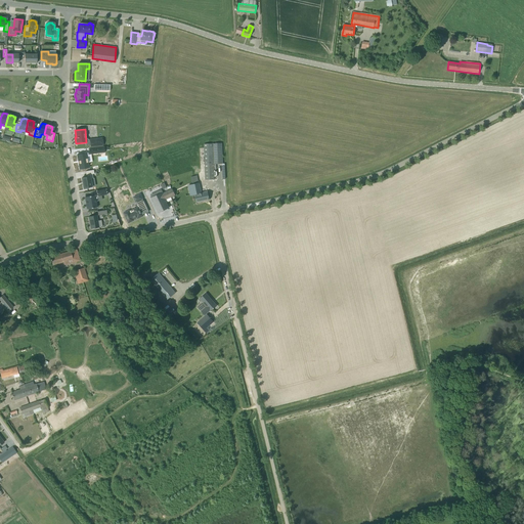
[(102,145),(102,138),(90,139),(91,147),(102,145)]
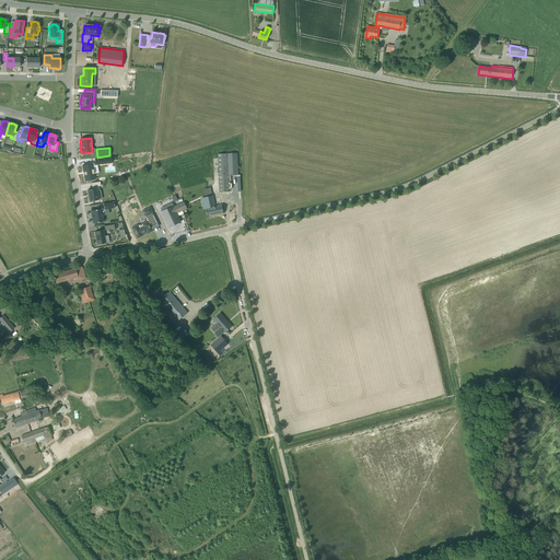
[(236,153),(218,154),(220,193),(230,191),(229,189),(232,189),(232,183),(229,183),(229,181),(231,181),(231,175),(237,175),(236,153)]
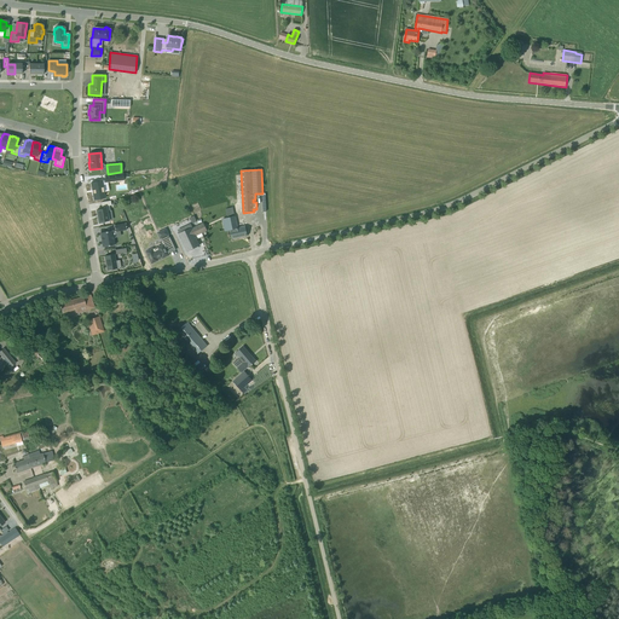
[(100,181),(90,183),(93,200),(104,197),(100,181)]
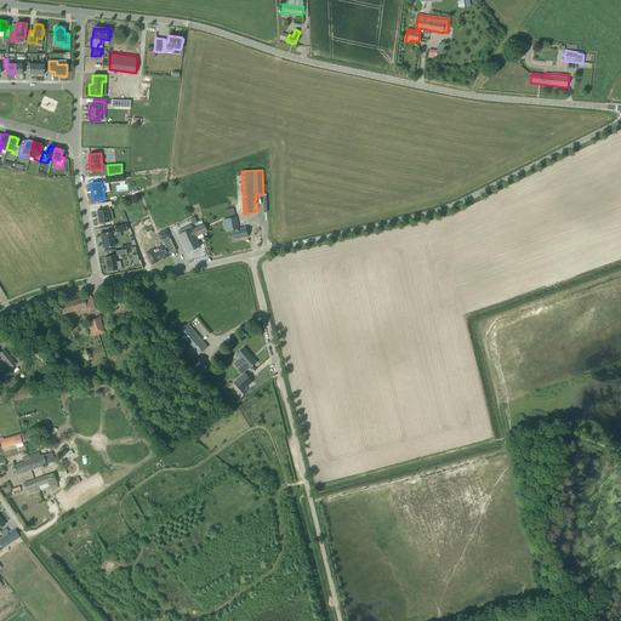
[(96,211),(98,224),(106,223),(104,222),(109,222),(109,221),(107,212),(110,212),(110,211),(109,206),(112,206),(110,201),(101,203),(102,208),(103,208),(103,210),(96,211)]
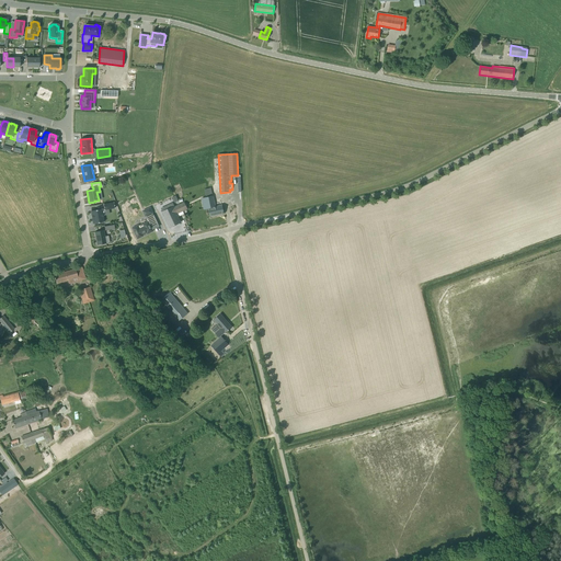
[(214,196),(213,196),(206,197),(210,217),(224,214),(222,205),(216,206),(214,207),(213,202),(215,201),(214,196)]
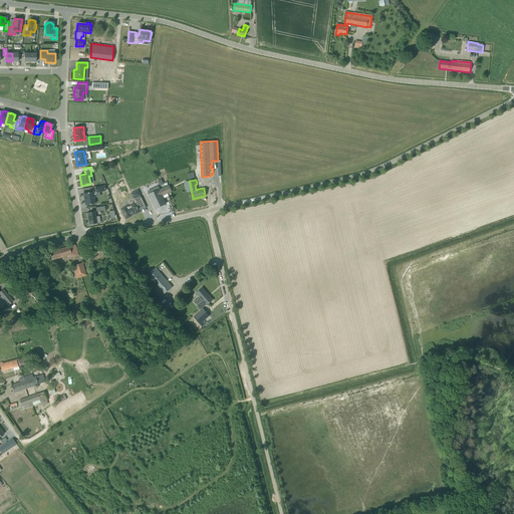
[(159,191),(162,196),(172,192),(169,186),(159,191)]
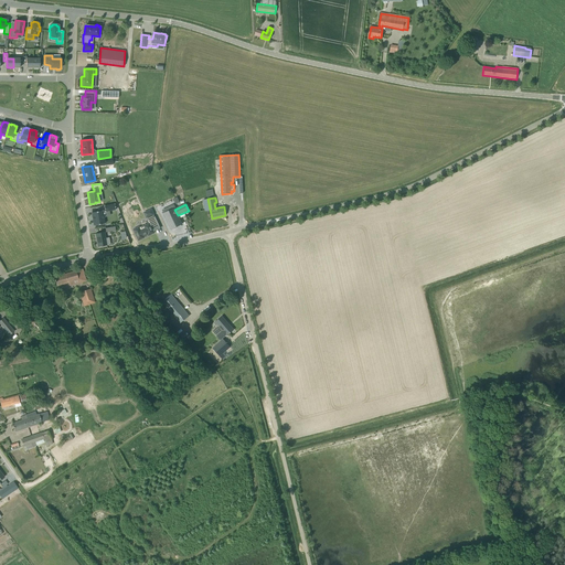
[(174,210),(174,209),(164,213),(163,213),(171,230),(182,224),(178,215),(174,210)]
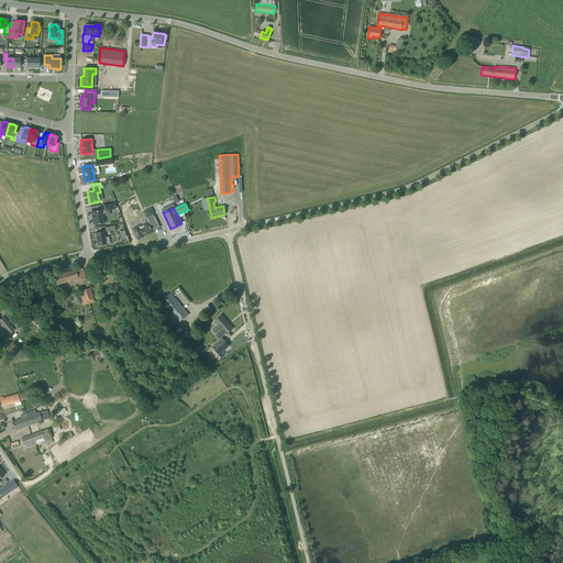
[(94,224),(105,223),(105,222),(102,210),(91,212),(94,224)]
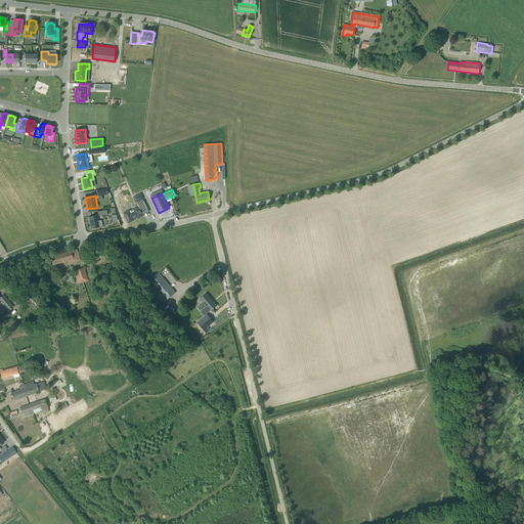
[(127,212),(122,214),(126,224),(132,222),(131,220),(135,218),(136,220),(142,218),(140,214),(147,211),(143,203),(142,201),(142,200),(140,195),(133,199),(135,203),(136,203),(137,206),(136,206),(137,209),(128,213),(127,212)]
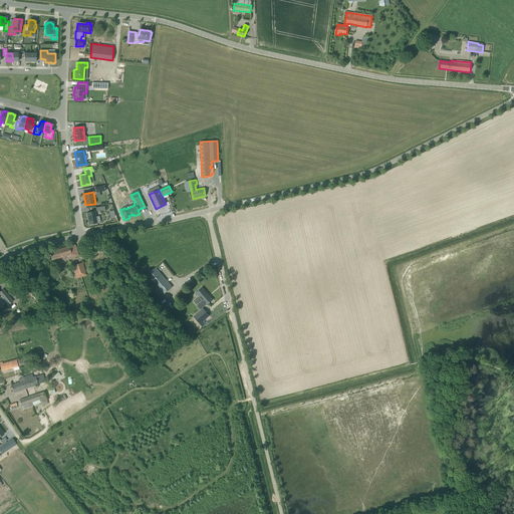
[(95,211),(86,213),(88,225),(97,223),(100,223),(99,217),(96,217),(95,211)]
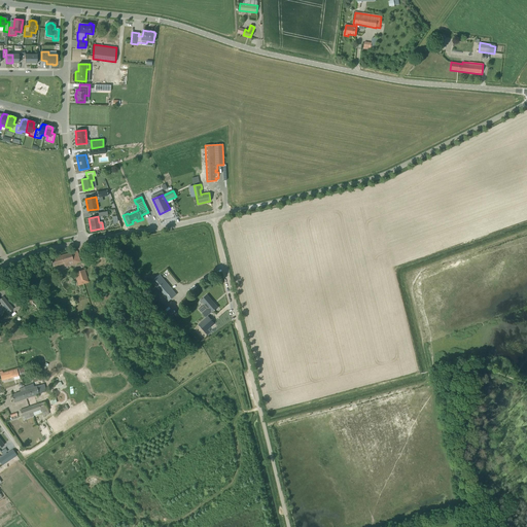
[(80,261),(77,251),(50,258),(54,267),(62,264),(63,264),(69,261),(70,265),(80,261)]
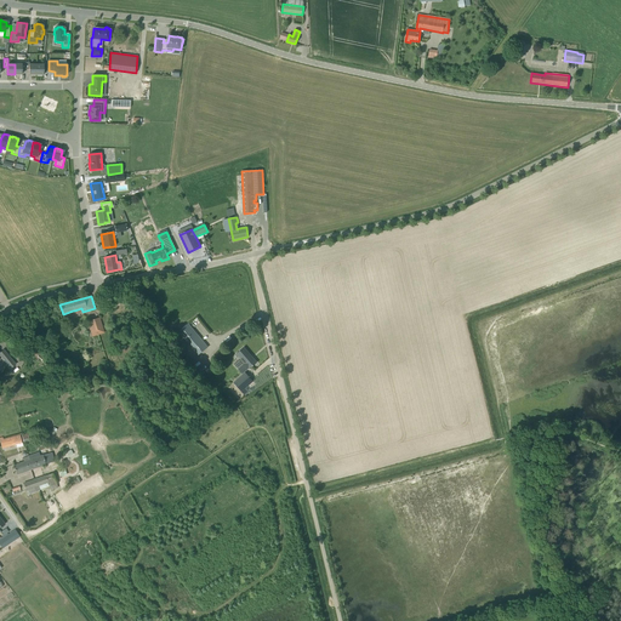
[(100,317),(87,320),(92,337),(104,334),(100,317)]
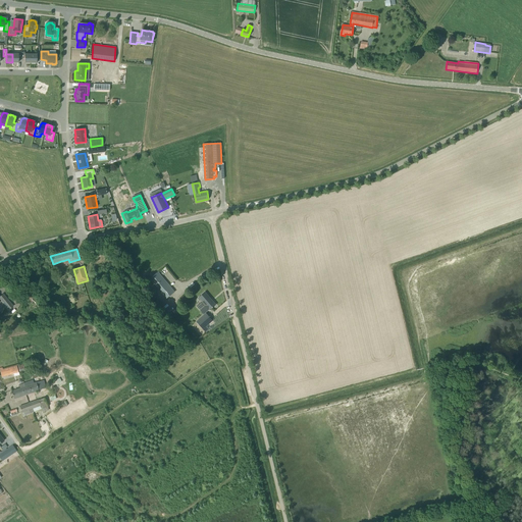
[(141,278),(145,282),(150,290),(161,303),(174,292),(158,271),(149,279),(145,275),(142,278),(141,278)]
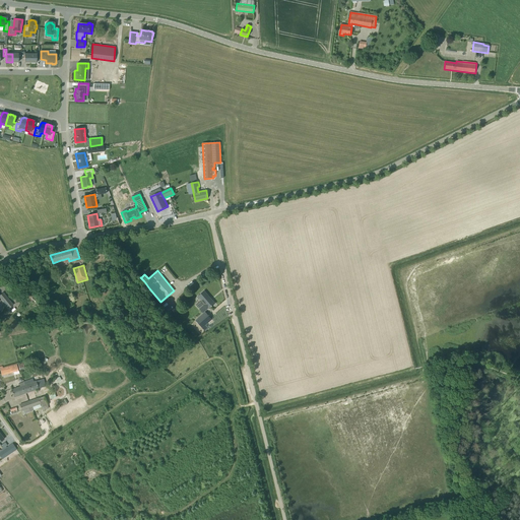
[(198,297),(205,305),(200,309),(203,313),(208,308),(208,309),(215,304),(204,291),(198,297)]
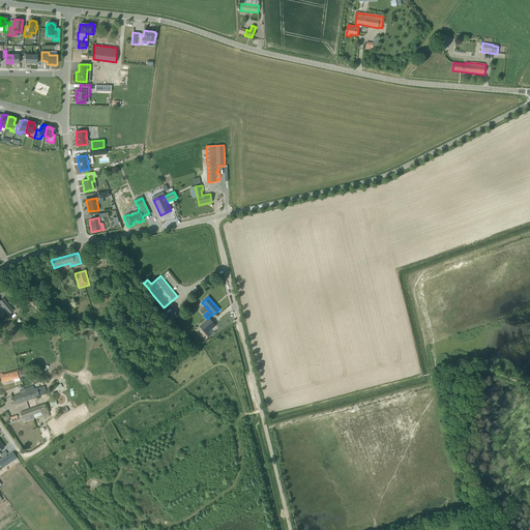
[(13,311),(3,298),(0,300),(0,302),(1,304),(0,305),(0,314),(1,316),(6,311),(9,315),(13,311)]
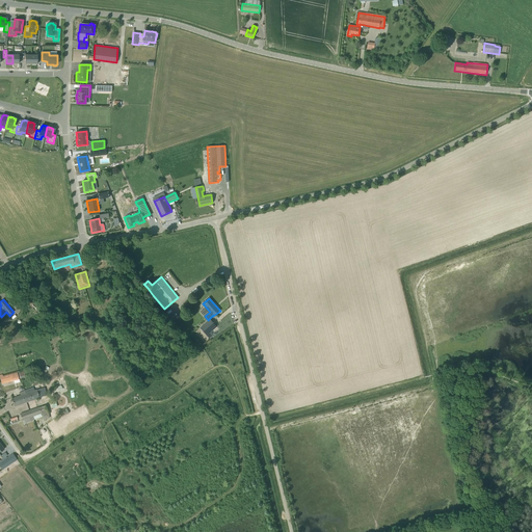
[(201,327),(206,335),(210,339),(213,336),(211,333),(217,326),(210,319),(201,327)]
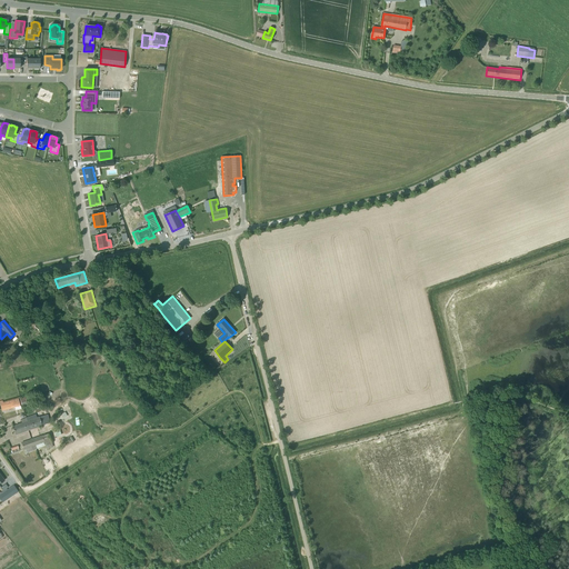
[(45,406),(52,403),(49,393),(42,396),(45,406)]
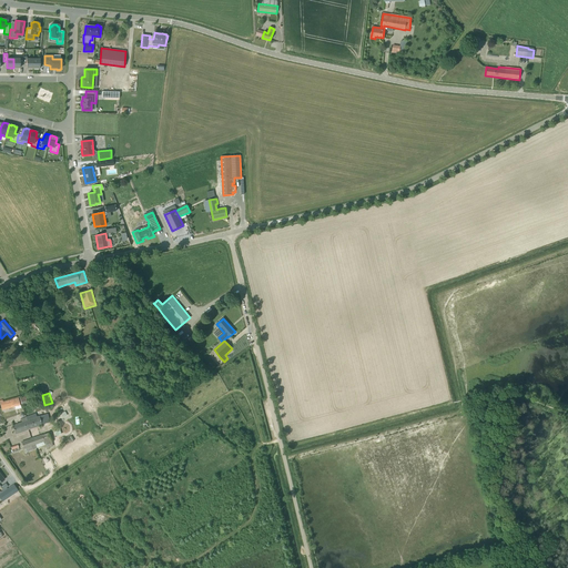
[(19,397),(21,405),(28,403),(27,398),(27,395),(19,397)]
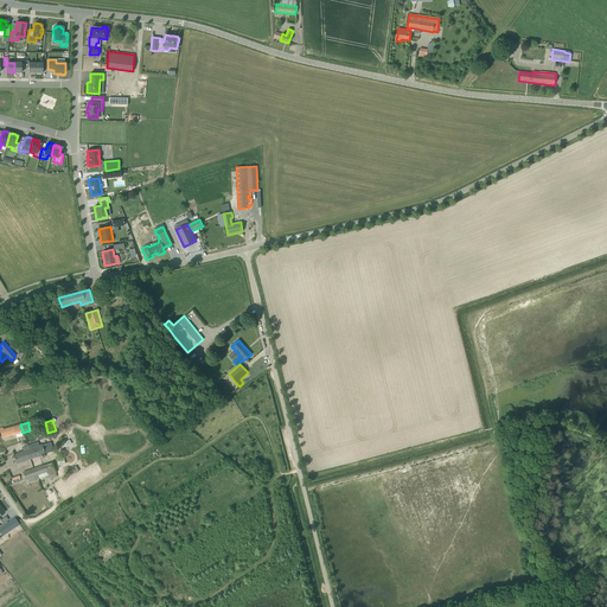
[(0,433),(1,439),(21,433),(19,425),(4,429),(2,427),(0,427),(0,433)]
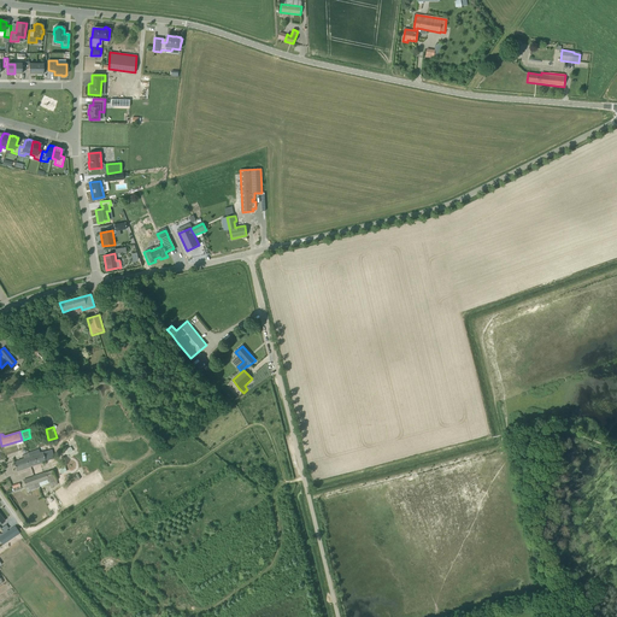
[(52,459),(52,456),(50,450),(43,452),(42,452),(40,452),(39,450),(28,453),(31,464),(31,465),(30,465),(30,466),(30,468),(31,466),(46,462),(52,459)]
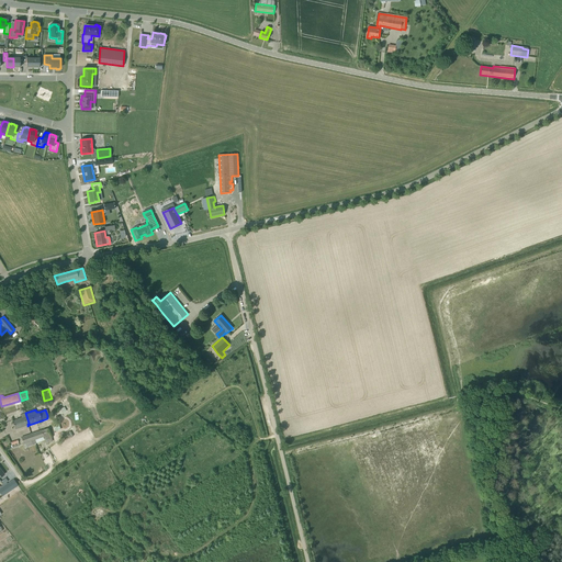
[(12,422),(13,425),(15,429),(20,428),(27,426),(27,425),(27,424),(29,424),(29,423),(25,413),(21,415),(22,418),(12,422)]
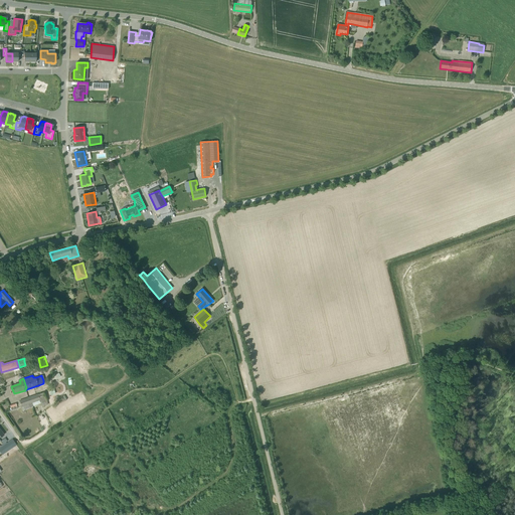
[(38,394),(37,393),(19,400),(21,407),(23,410),(24,409),(41,403),(42,406),(48,404),(43,392),(38,394)]
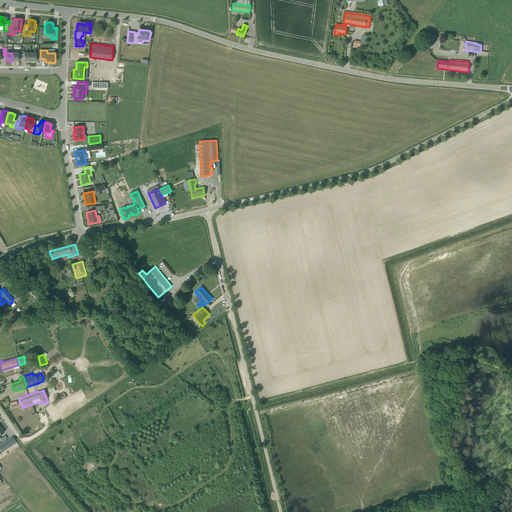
[(0,448),(2,452),(12,445),(15,443),(16,443),(12,437),(8,439),(6,440),(0,443),(0,448)]
